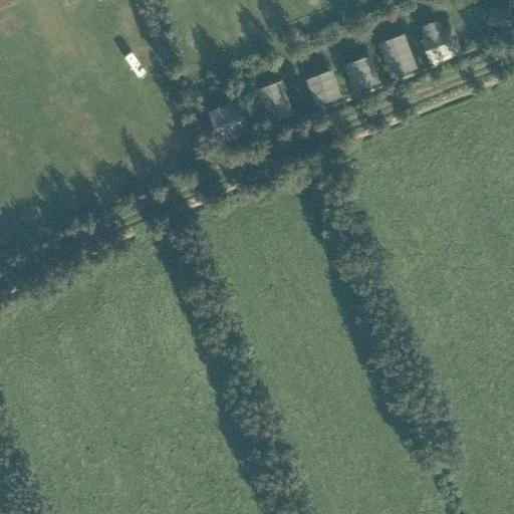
[(507,29),(510,12),(490,8),(487,25),(507,29)]
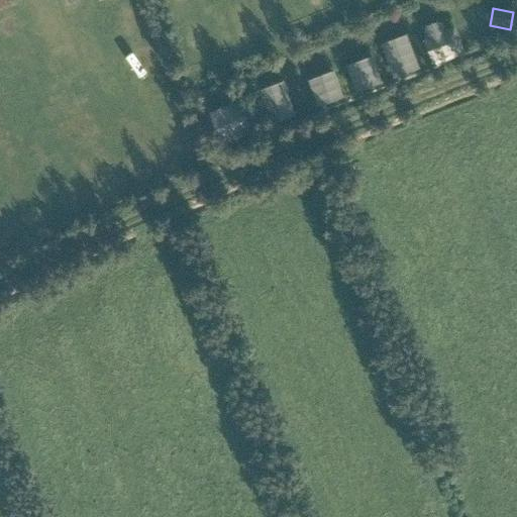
[(443,29),(440,23),(421,30),(434,66),(464,54),(453,25),(443,29)]
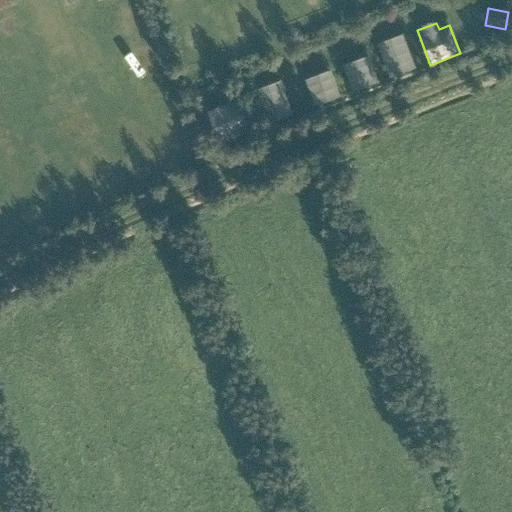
[(415,69),(402,34),(377,44),(390,79),(415,69)]
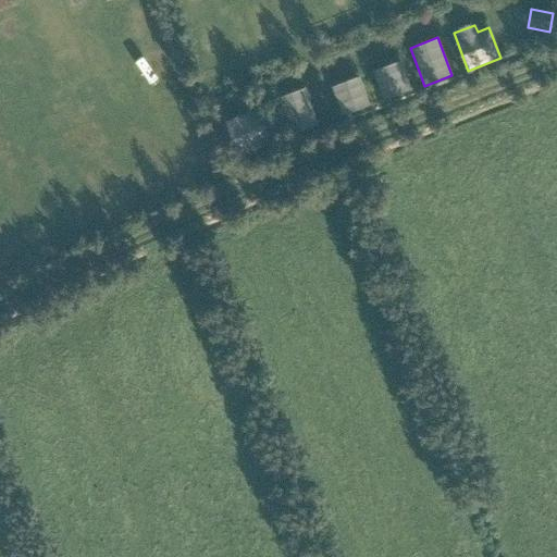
[(410,91),(399,62),(371,72),(382,101),(410,91)]
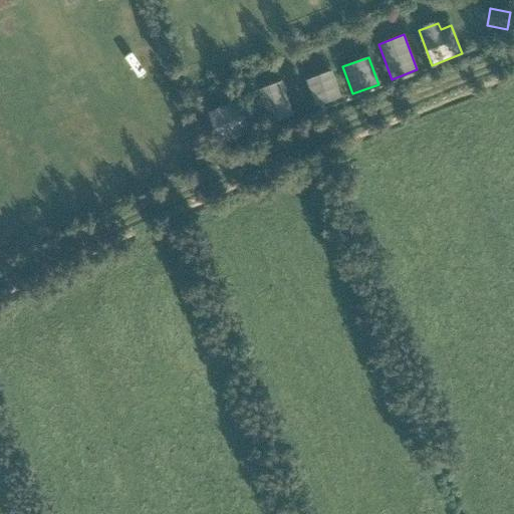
[(341,98),(331,71),(305,80),(315,107),(341,98)]
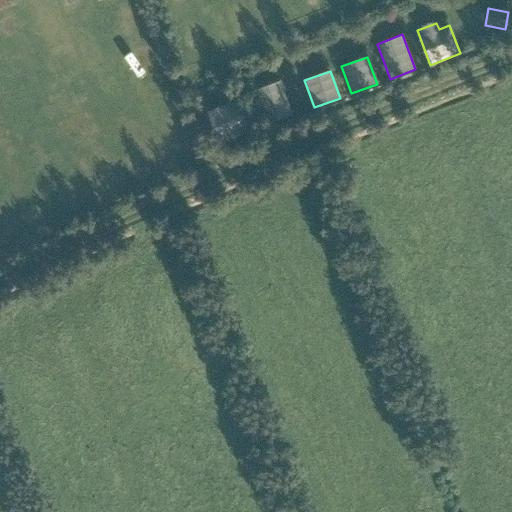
[(293,116),(280,81),(255,90),(268,125),(293,116)]
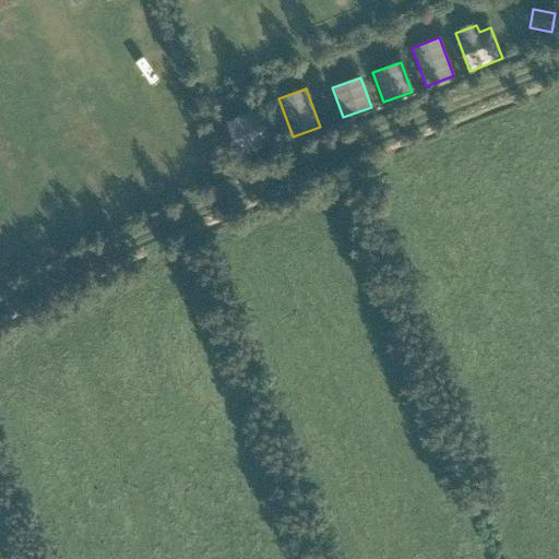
[(273,145),(260,110),(226,123),(240,158),(273,145)]
